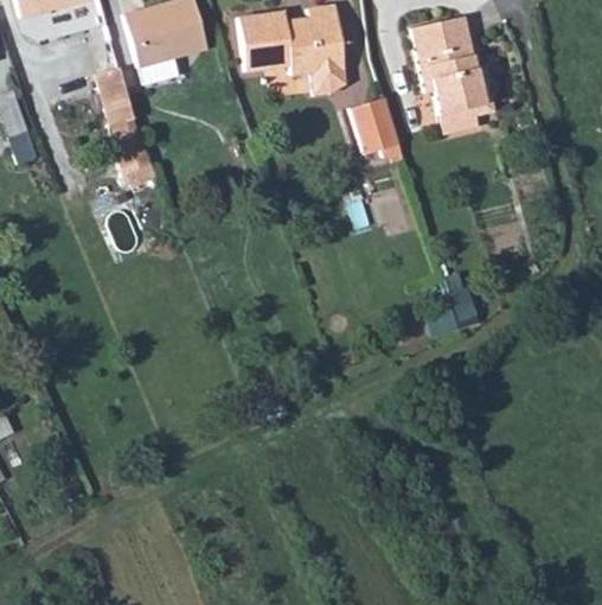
[(18,0),(23,17),(83,0),(18,0)]
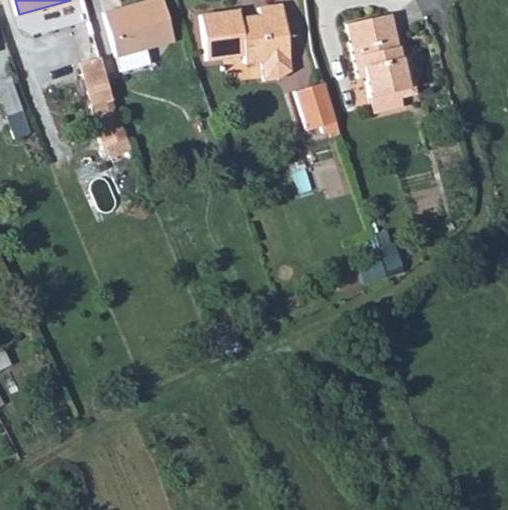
[(147,0),(106,12),(118,56),(119,56),(148,48),(176,40),(165,0),(147,0)]
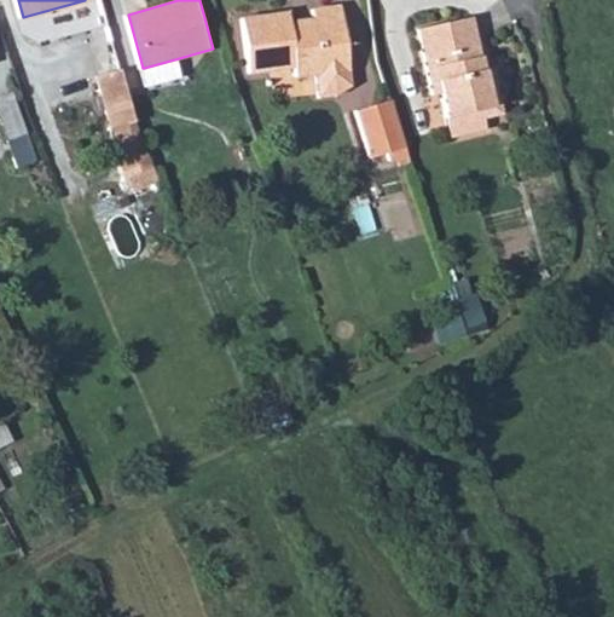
[(285,22),(284,12),(245,17),(253,71),(297,65),(299,75),(319,73),(323,96),(339,94),(354,85),(343,4),(316,7),(316,18),(293,21),(285,22)]
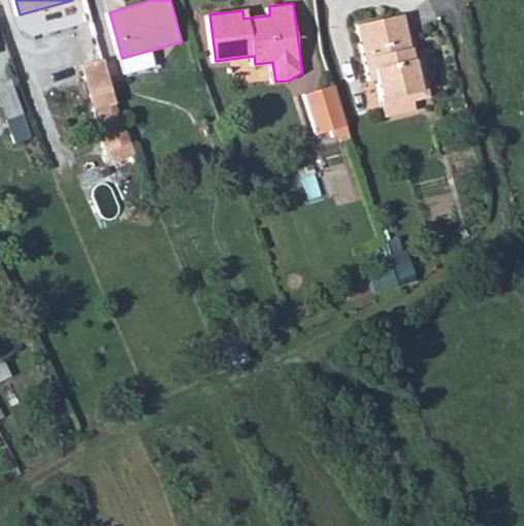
[(379,78),(388,114),(418,107),(415,92),(423,90),(416,59),(411,59),(408,48),(413,47),(405,13),(360,24),(372,80),(379,78)]
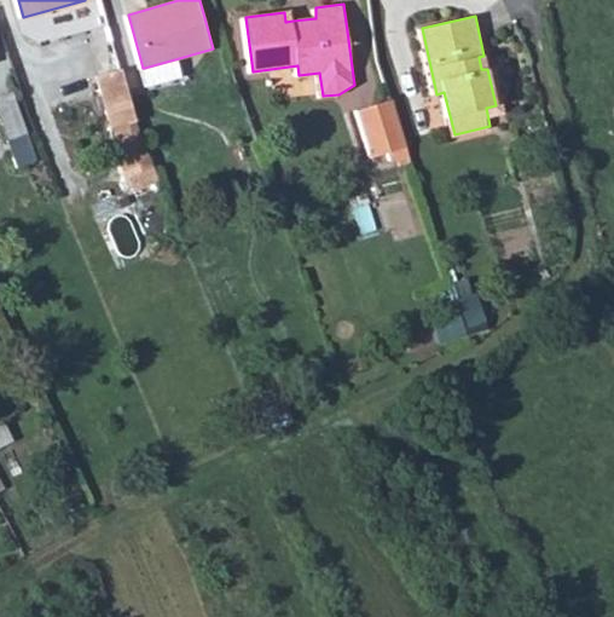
[(179,58),(144,68),(149,85),(184,75),(179,58)]
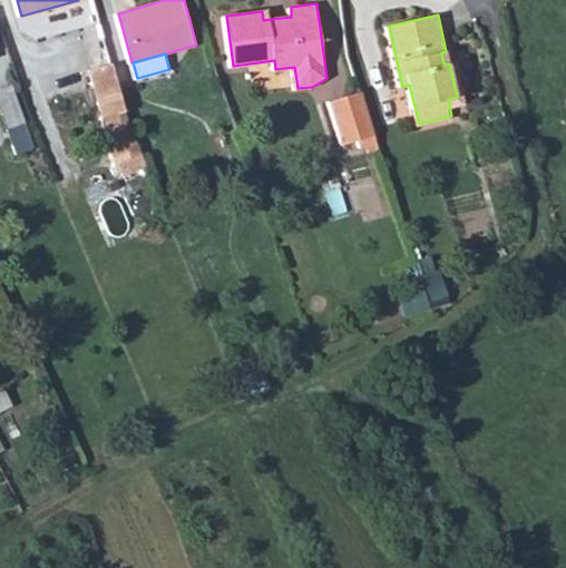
[(127,110),(114,62),(93,69),(103,106),(118,164),(120,163),(146,156),(140,143),(127,110)]
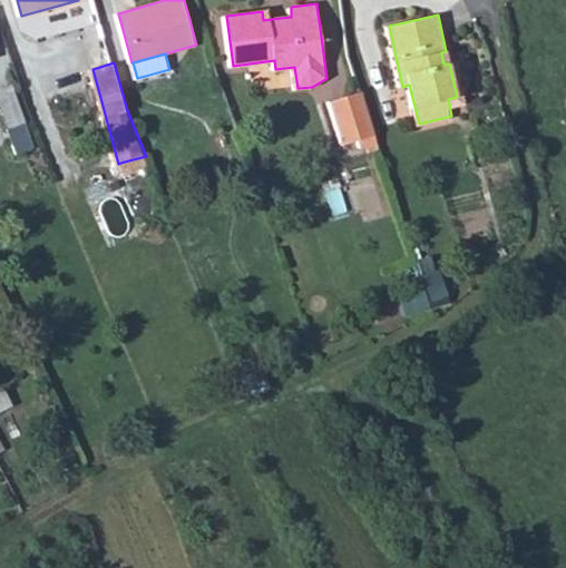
[(15,85),(0,89),(0,101),(9,127),(27,121),(15,85)]
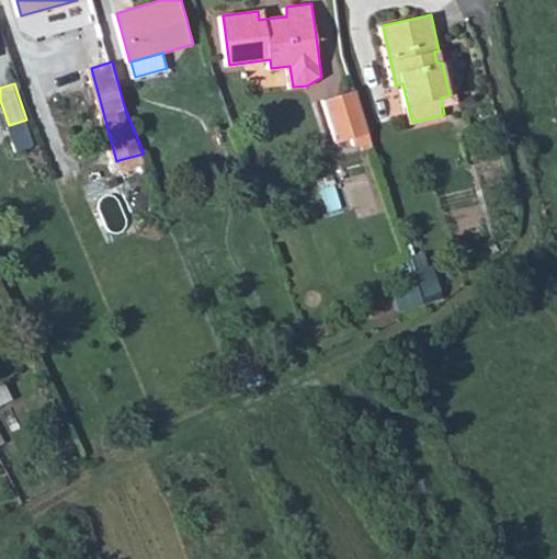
[(373,139),(357,90),(326,100),(339,143),(354,137),(356,144),(373,139)]
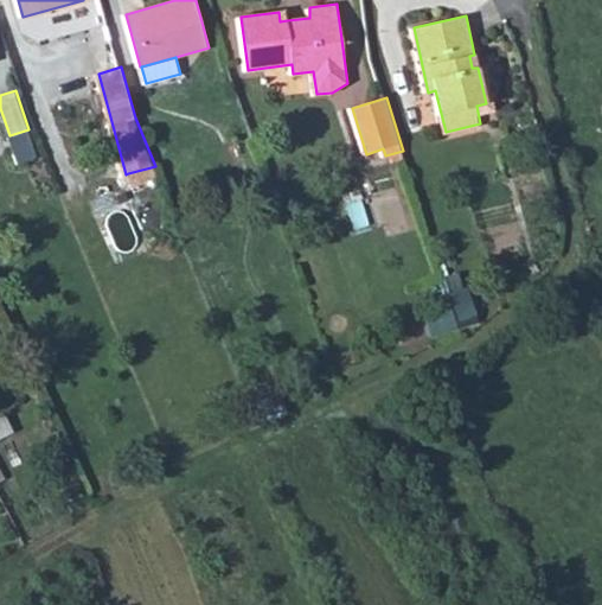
[(155,166),(128,173),(133,186),(158,174),(155,166)]
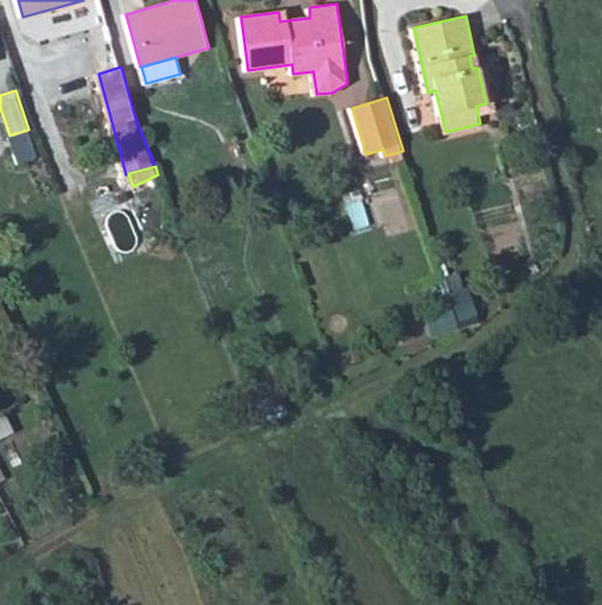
[(6,414),(0,416),(0,438),(15,431),(6,414)]
